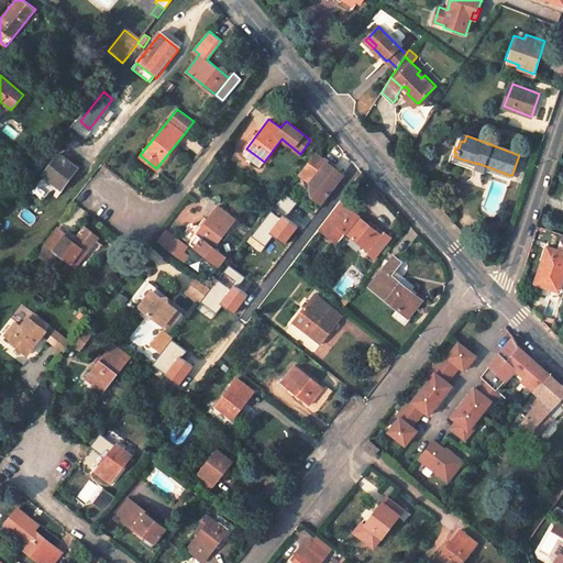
[(61,153),(44,174),(61,187),(77,166),(61,153)]
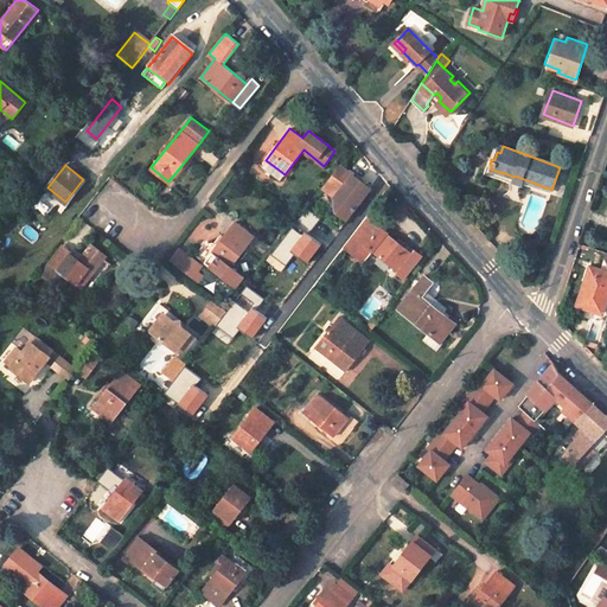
[(369,187),(340,166),(326,185),(338,193),(333,199),(334,211),(345,218),(355,206),(369,187)]
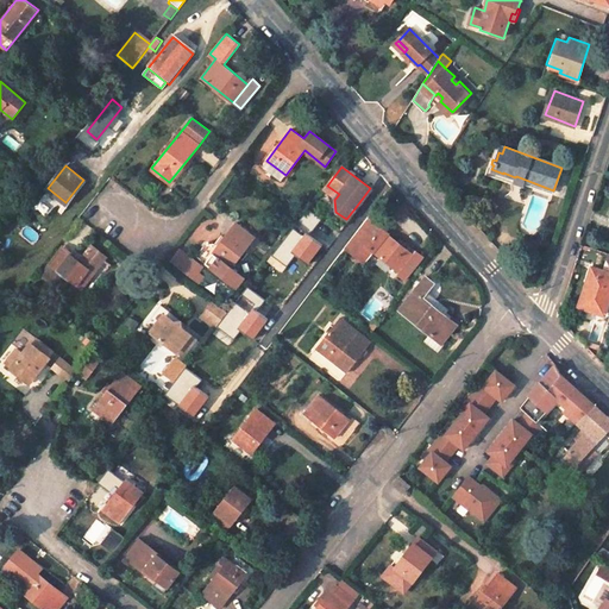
[(83,180),(66,202),(70,206),(88,183),(83,180)]
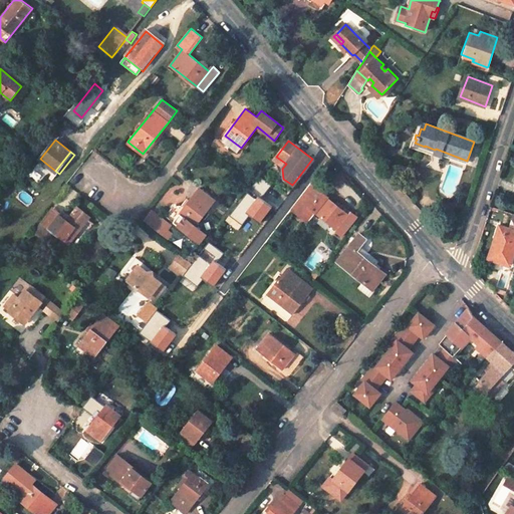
[(307,197),(315,187),(312,184),(304,195),(307,197)]
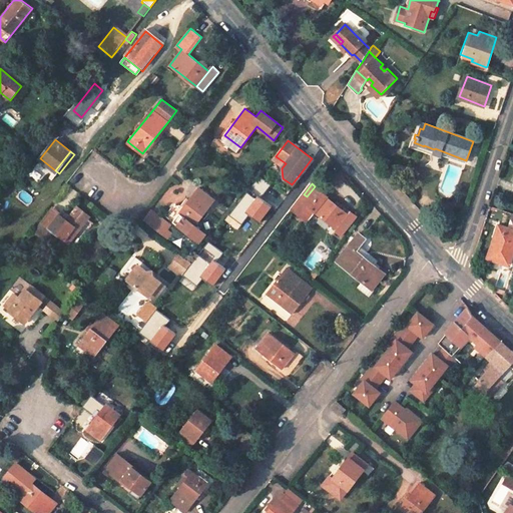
[(304,194),(291,209),(308,222),(315,212),(336,229),(335,231),(342,236),(358,216),(351,211),(348,214),(327,198),(328,196),(315,186),(307,196),(304,194)]
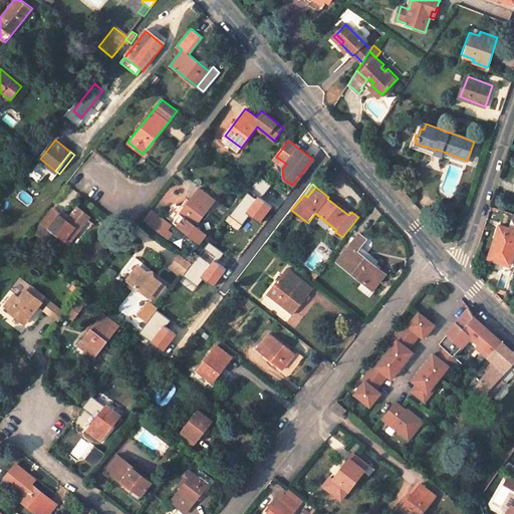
[(196,226),(216,200),(200,188),(174,222),(200,243),(206,234),(196,226)]
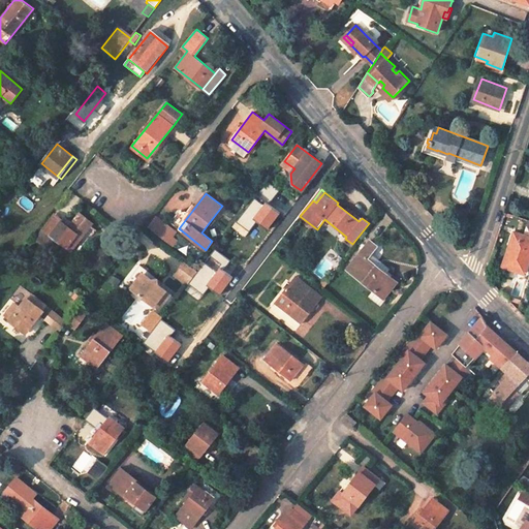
[(291,221),(278,210),(262,229),(277,241),(291,221)]
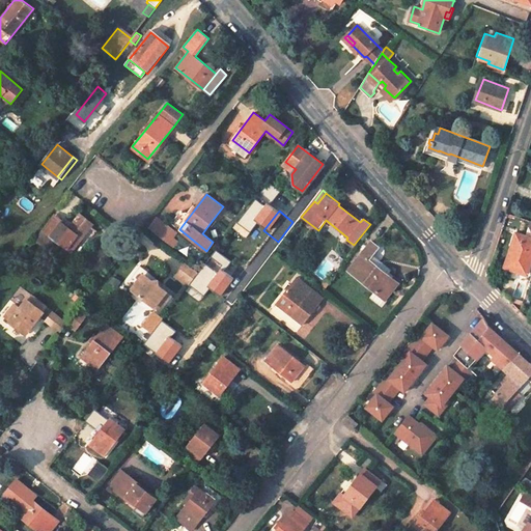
[(93,226),(80,216),(71,227),(58,217),(38,241),(46,246),(52,239),(57,243),(73,254),(93,226)]
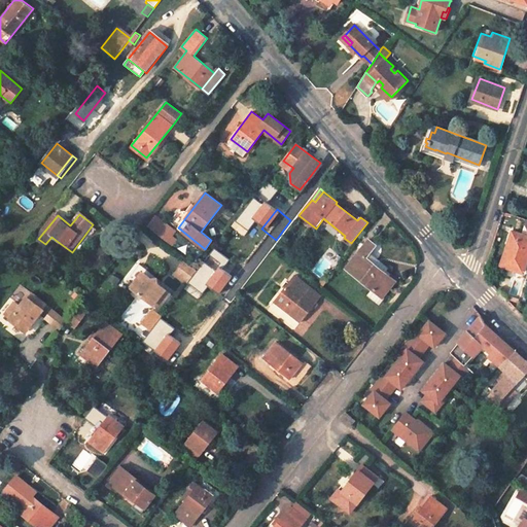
[(153,232),(162,221),(154,216),(147,226),(153,232)]
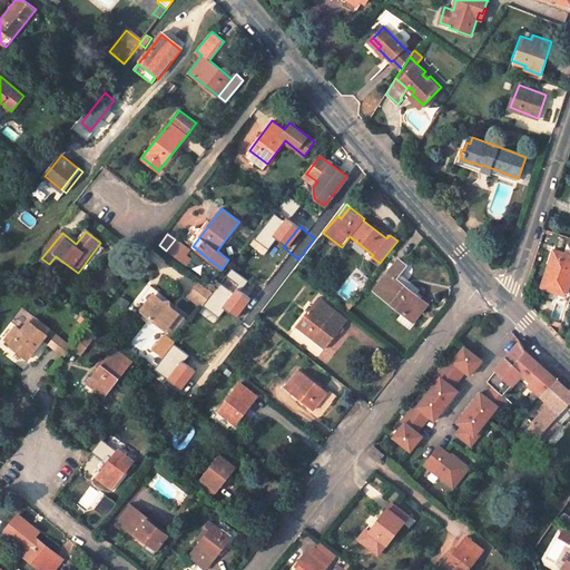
[(183,255),(187,249),(175,239),(166,251),(185,265),(189,259),(183,255)]
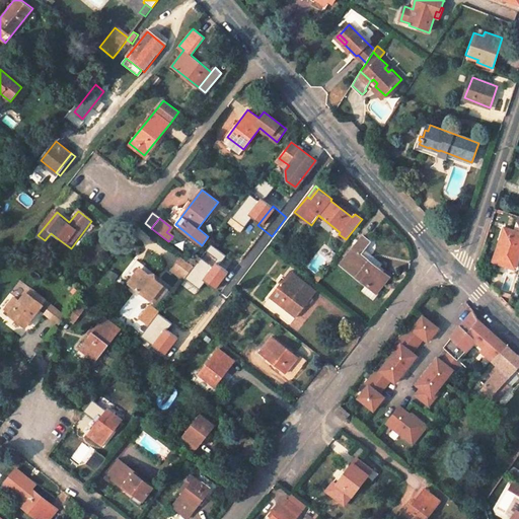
[(498,262),(516,268),(518,256),(518,231),(514,230),(505,228),(502,239),(508,241),(505,248),(502,247),(498,262)]
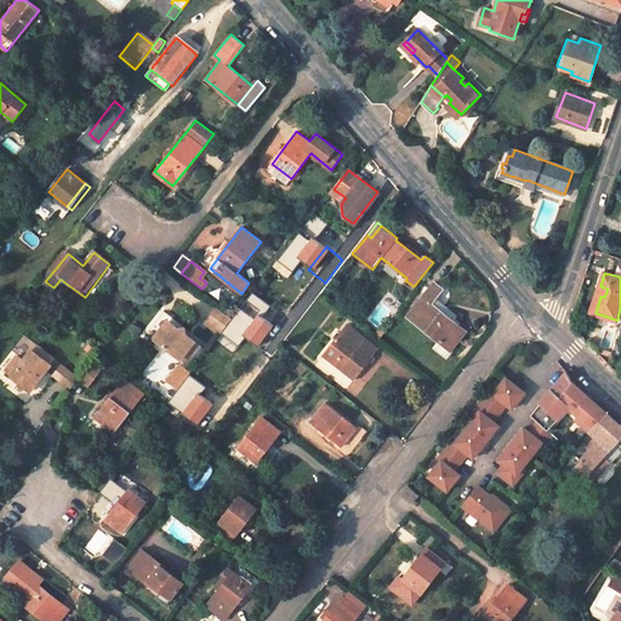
[(60,294),(67,284),(61,279),(53,288),(60,294)]
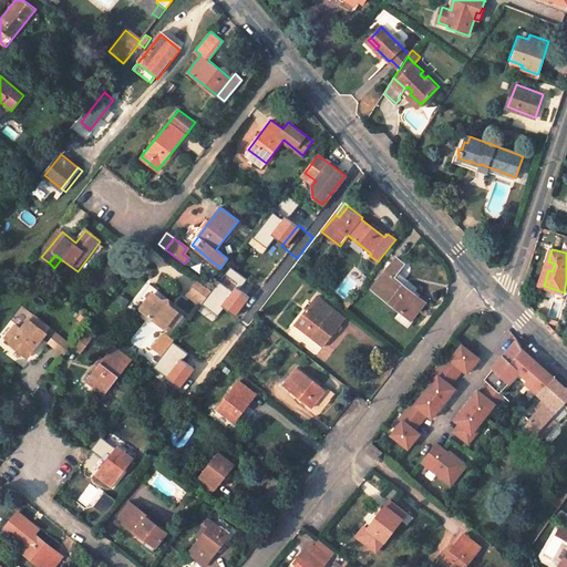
[(425,305),(420,300),(393,279),(402,268),(394,261),(372,289),(412,321),(425,305)]
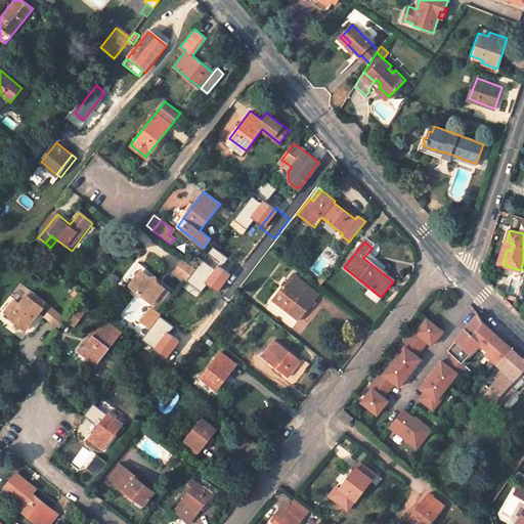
[(174,272),(186,282),(195,271),(182,261),(174,272)]
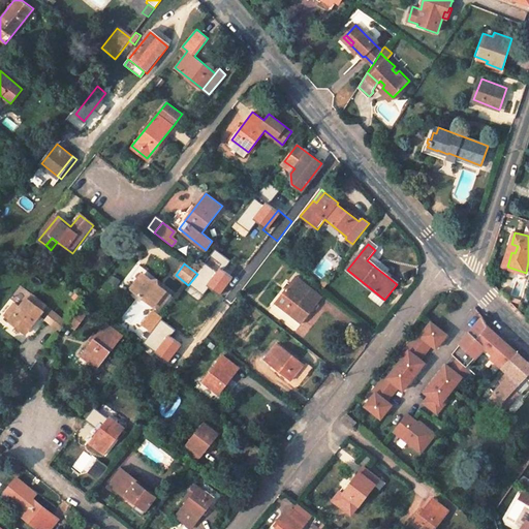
[(172,294),(162,287),(164,285),(143,268),(127,285),(159,311),(172,294)]
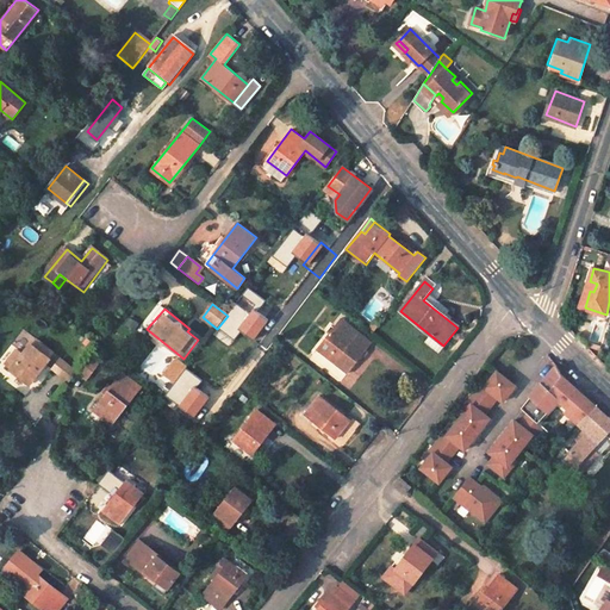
[(199,321),(215,332),(217,329),(203,317),(199,321)]
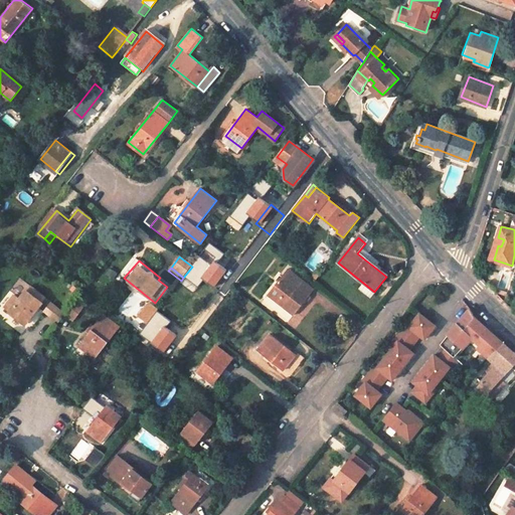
[(287,270),(267,296),(283,308),(294,317),(314,290),(287,270)]
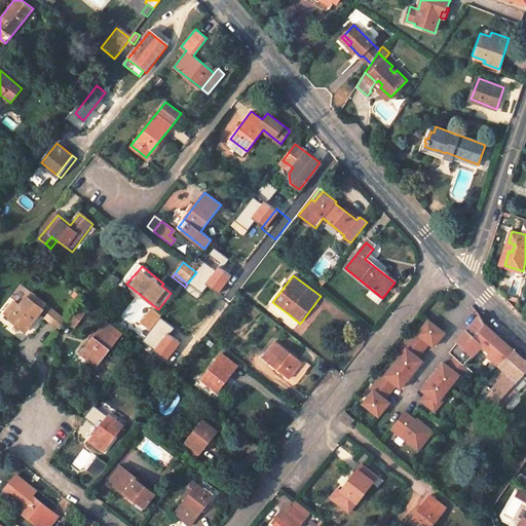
[(26,332),(47,304),(31,291),(20,305),(14,301),(4,314),(26,332)]
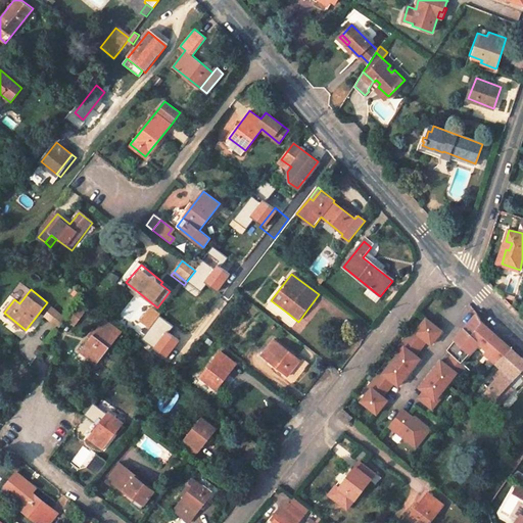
[(78,305),(67,320),(75,326),(86,312),(78,305)]
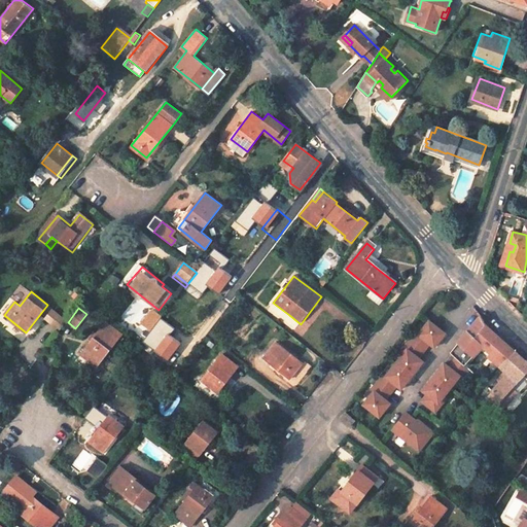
[(51,309),(43,319),(60,331),(67,320),(51,309)]
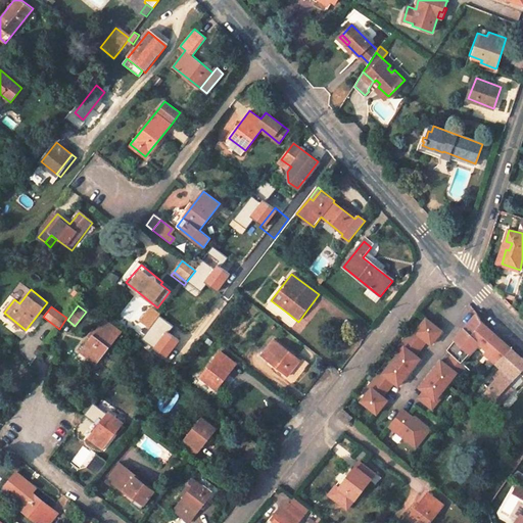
[(479,344),(497,361),(511,345),(504,339),(485,324),(478,314),(447,350),(453,354),(455,357),(463,364),(479,344)]
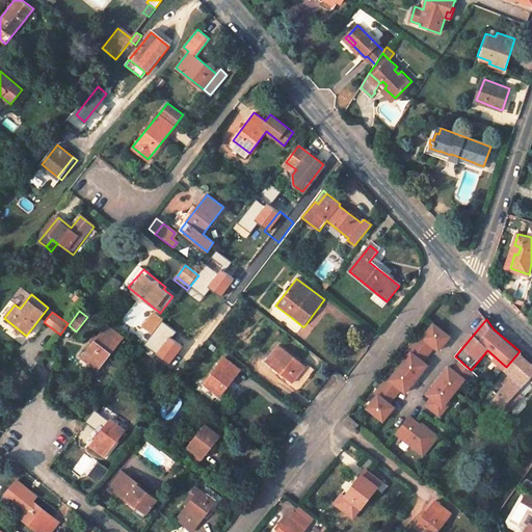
[(440,349),(450,336),(434,323),(428,330),(423,337),(421,335),(415,343),(427,351),(432,344),(434,346),(440,349)]
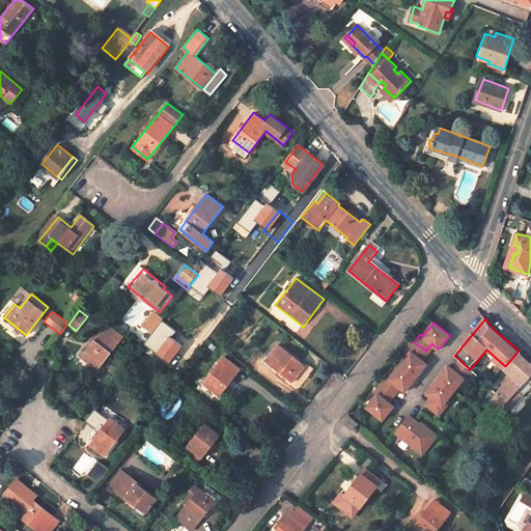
[(102,363),(122,337),(107,325),(86,352),(102,363)]
